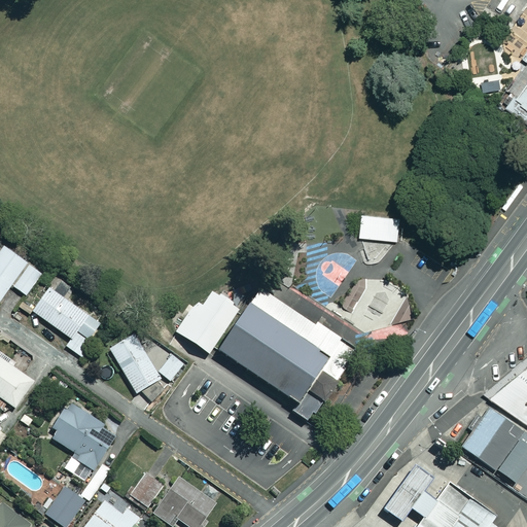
[(526,56),(525,59),(526,61),(526,66),(510,91),(512,93),(505,102),(510,105),(505,110),(526,125),(526,56)]
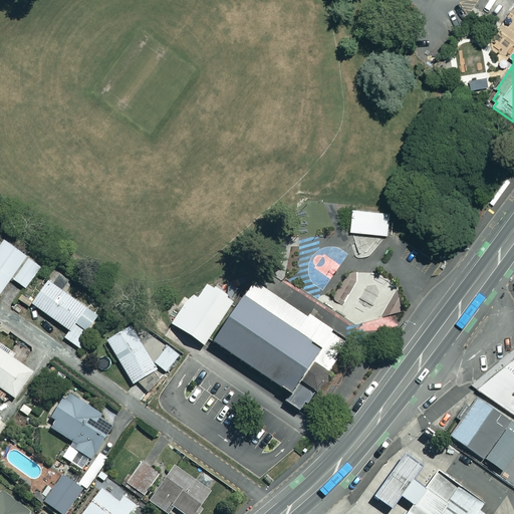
[(390,213),(352,210),(350,232),(388,235),(390,213)]
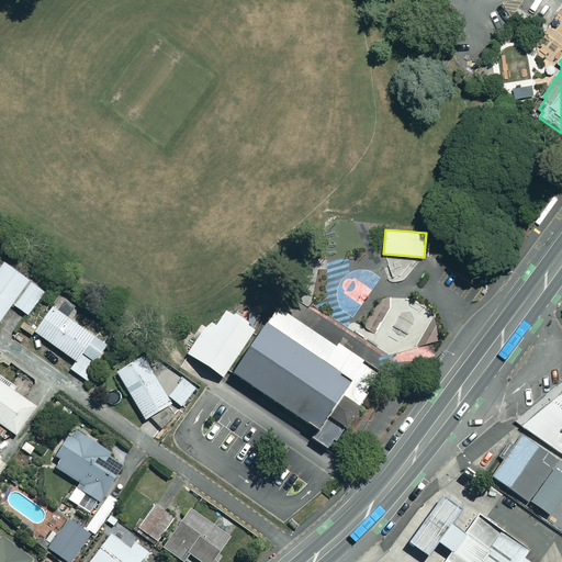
[(0,321),(11,304),(26,281),(1,263),(0,266),(0,321)]
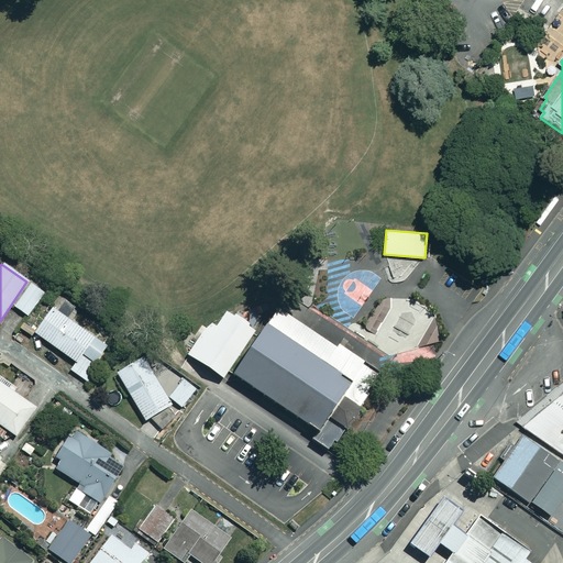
[(26,282),(11,305),(28,316),(43,293),(26,282)]
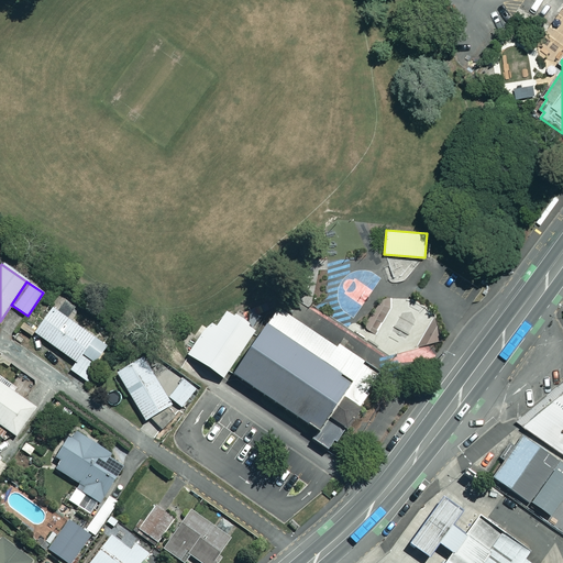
[(85,382),(108,349),(51,308),(33,333),(75,363),(69,371),(85,382)]
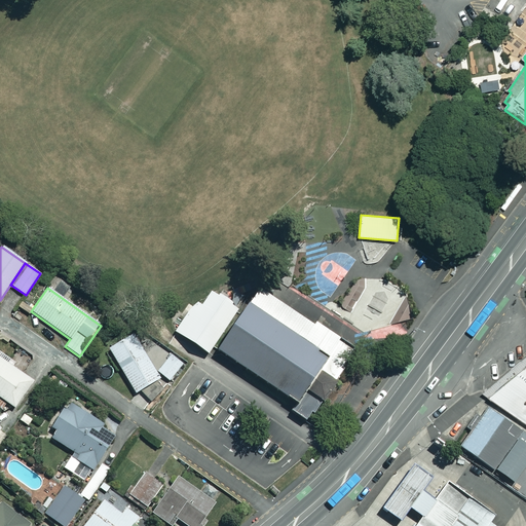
[(355,351),(258,291),(218,354),(315,415),(355,351)]
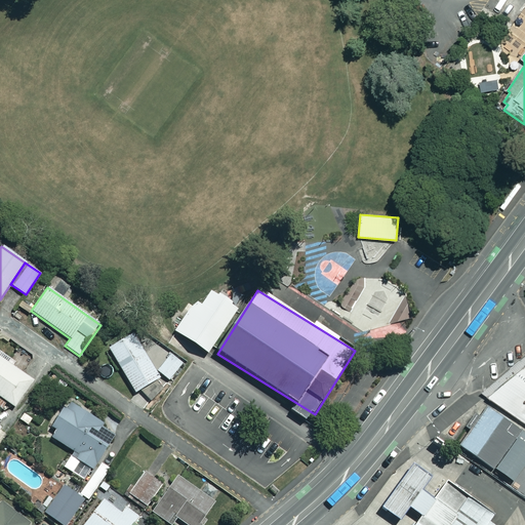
[(208,291),(179,337),(198,350),(210,357),(239,311),(208,291)]
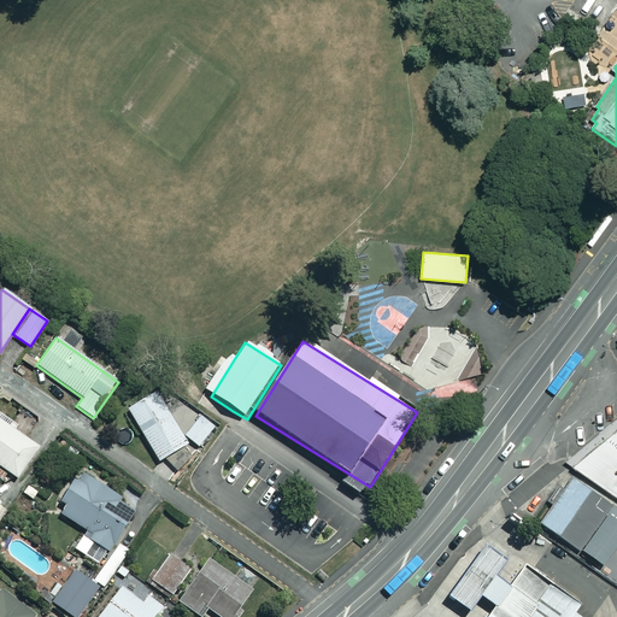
[(124,363),(115,353),(105,363),(115,372),(124,363)]
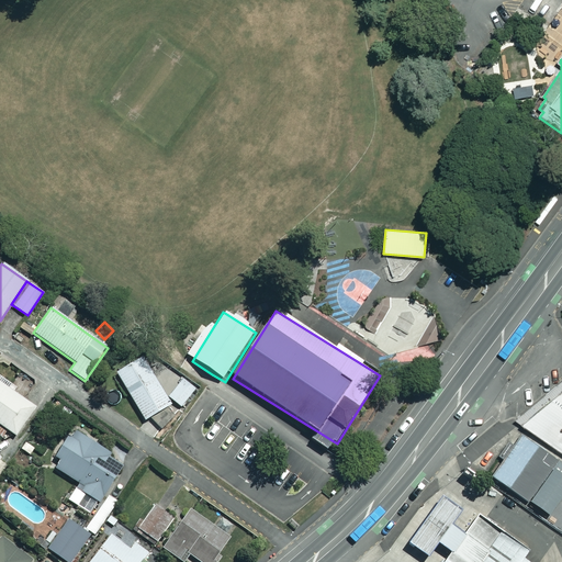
[(33,339),(21,330),(15,339),(27,348),(33,339)]
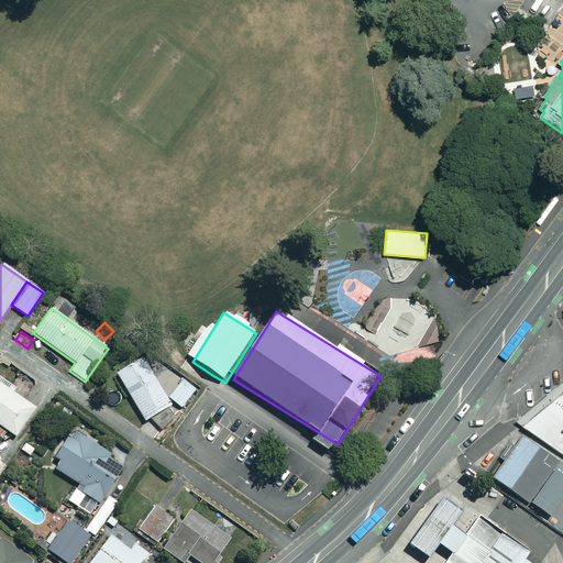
[(170,404),(141,357),(114,374),(144,420),(170,404)]
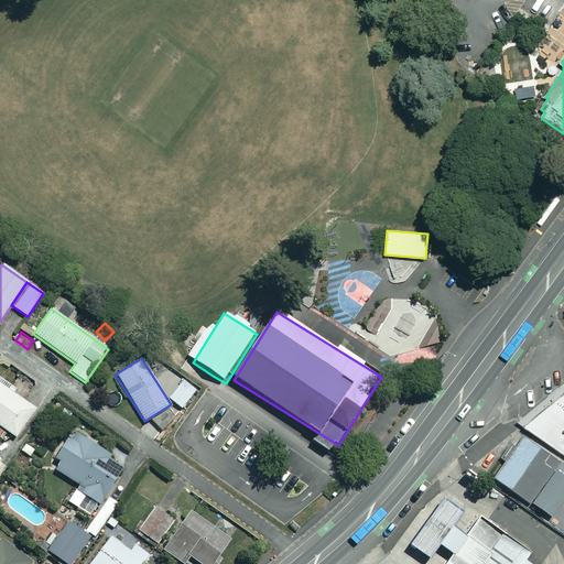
[(196,389),(183,379),(169,399),(181,409),(196,389)]
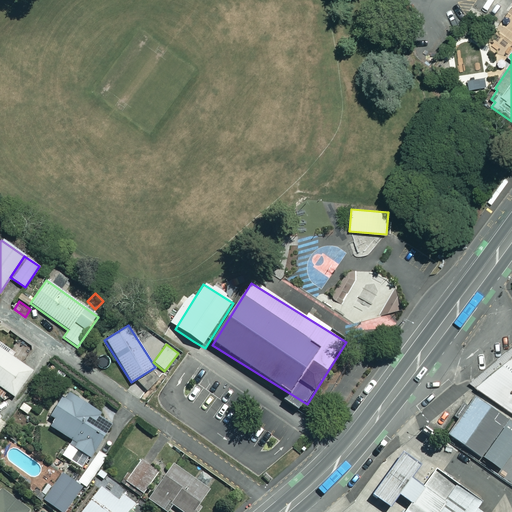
[(0,347),(0,387),(12,397),(31,372),(0,347)]
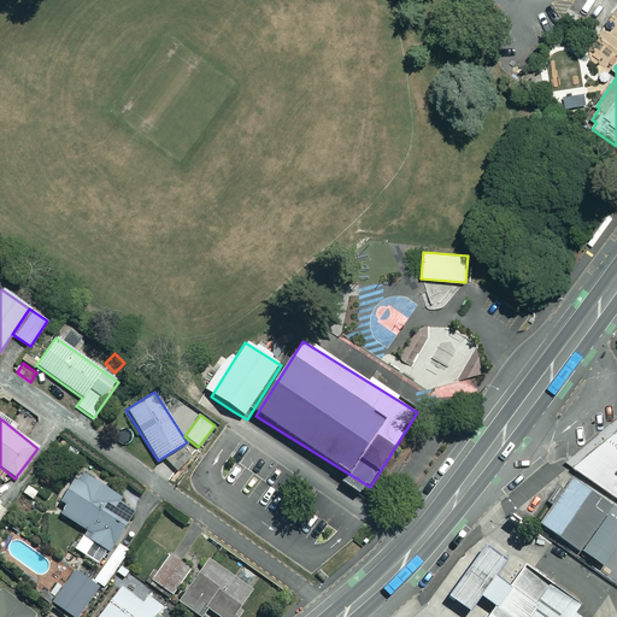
[(616,422),(569,463),(616,495),(616,422)]
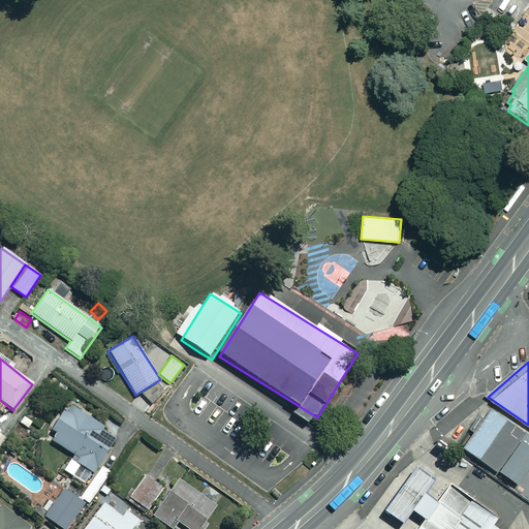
[(115,435),(66,405),(47,439),(73,456),(71,460),(92,472),(115,435)]
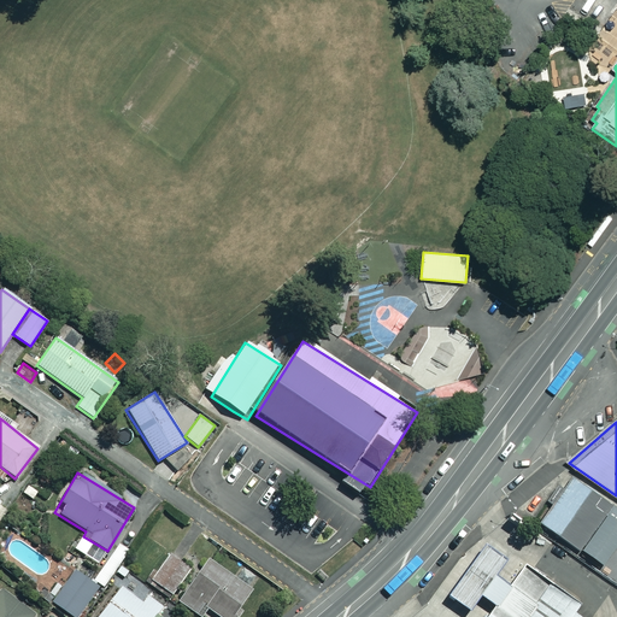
[(616,547),(616,506),(575,480),(542,528),(603,569),(616,547)]
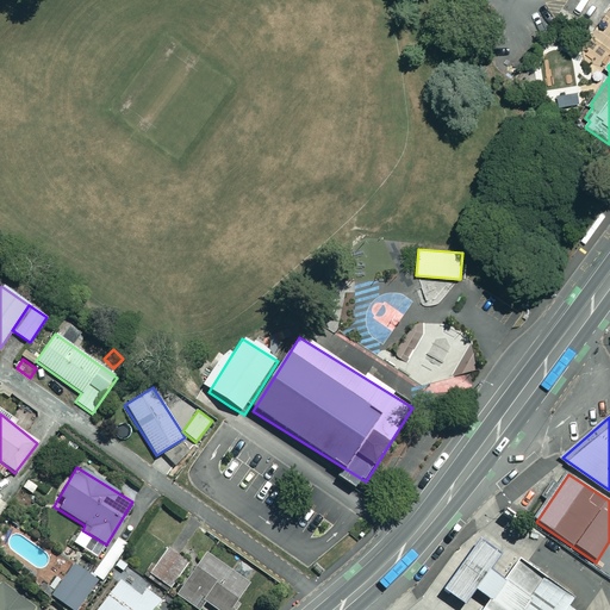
[(91,540),(80,533),(72,546),(82,553),(91,540)]
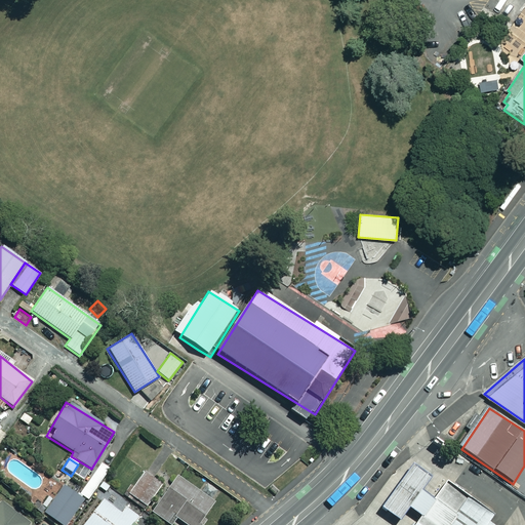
[(109,468),(101,462),(79,494),(88,499),(109,468)]
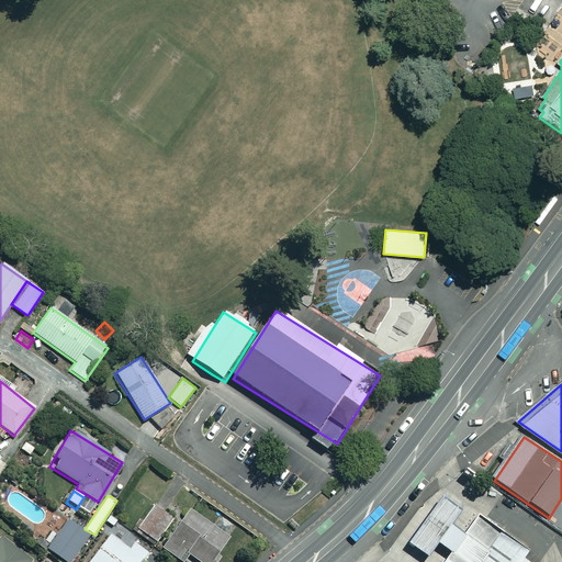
[(171,517),(155,506),(139,529),(155,540),(171,517)]
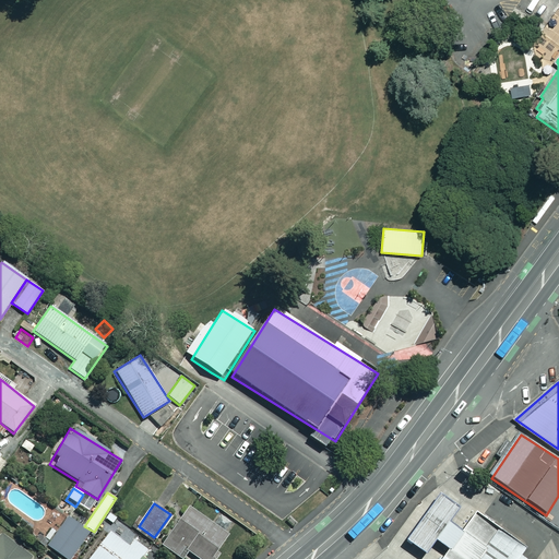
[(210,558),(227,532),(186,508),(163,546),(182,558),(186,551),(198,558),(210,558)]
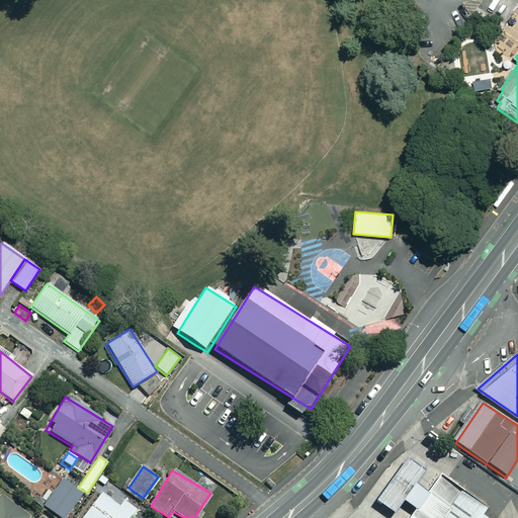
[(484,517),(490,510),(441,478),(413,517),(484,517)]
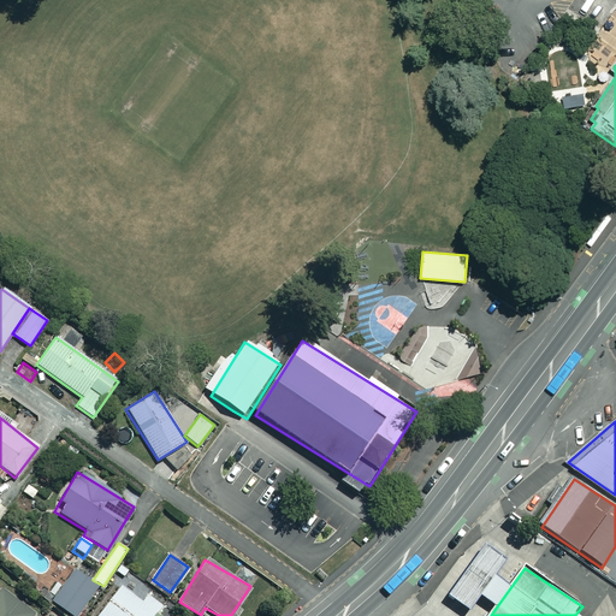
[(75,615),(98,585),(76,569),(52,600),(71,615),(75,615)]
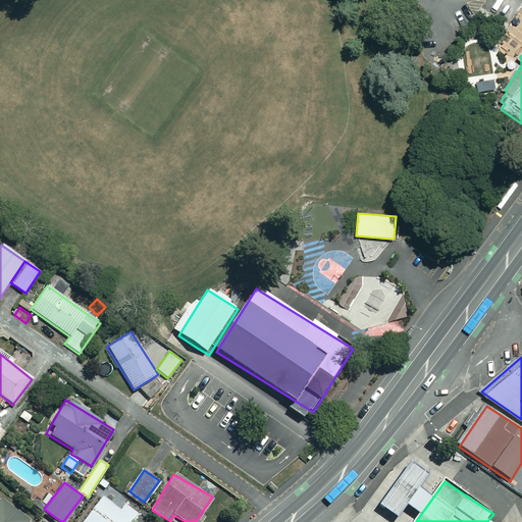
[(119,510),(102,496),(80,521),(134,521),(133,521),(138,515),(124,504),(119,510)]
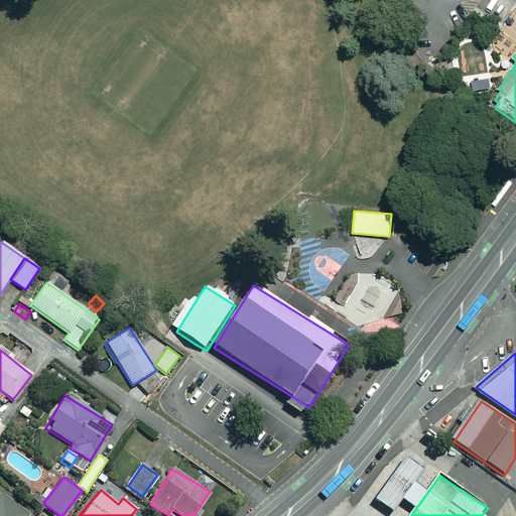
[(0,515),(27,515),(28,515),(2,494),(0,496),(0,515)]
